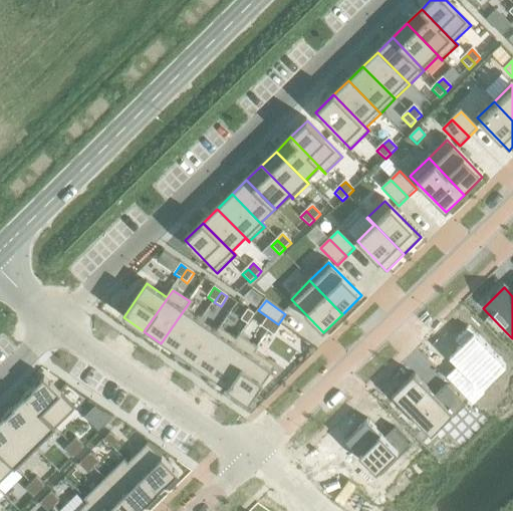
[(190,301),(161,343),(178,354),(201,321),(185,310),(191,302),(190,301)]
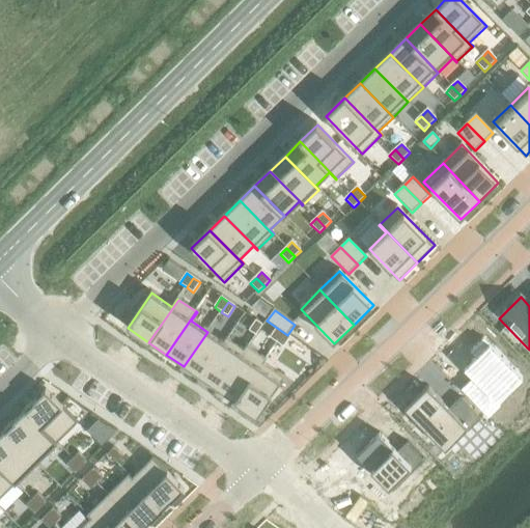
[(256,322),(249,331),(256,336),(262,326),(256,322)]
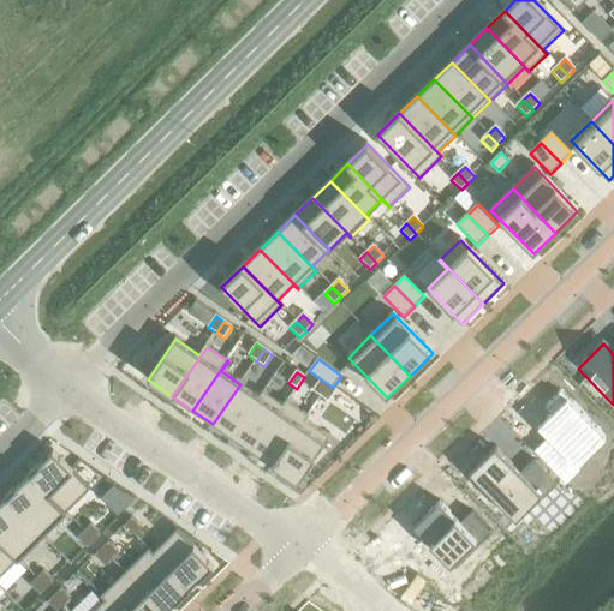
[(321,381),(314,391),(321,397),(329,385),(321,381)]
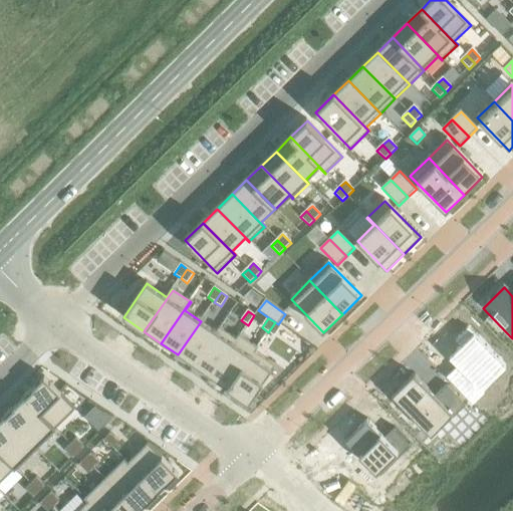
[(201,321),(178,354),(195,366),(220,329),(220,328),(217,332),(201,321)]
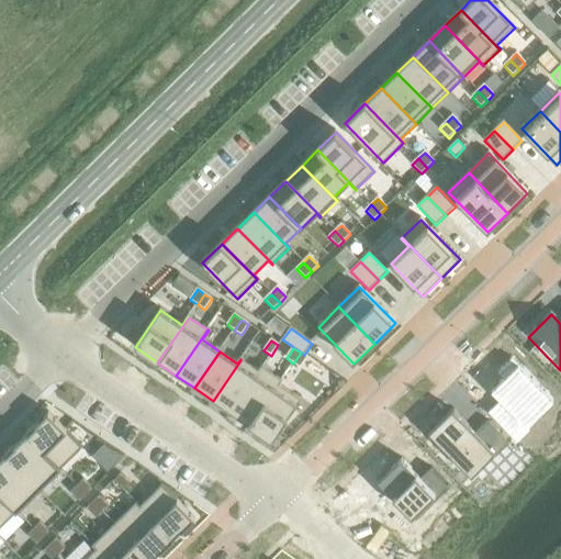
[(301,353),(293,364),(300,368),(307,358),(301,353)]
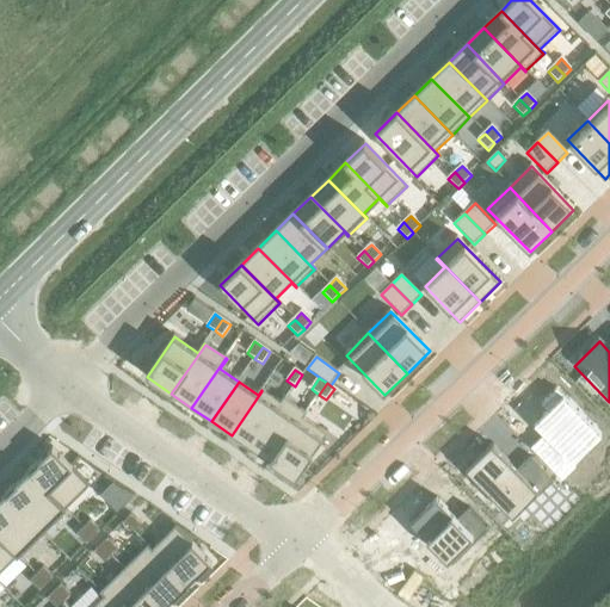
[(544,434),(529,450),(562,483),(578,469),(574,465),(605,435),(559,388),(541,404),(548,412),(534,425),(544,434)]
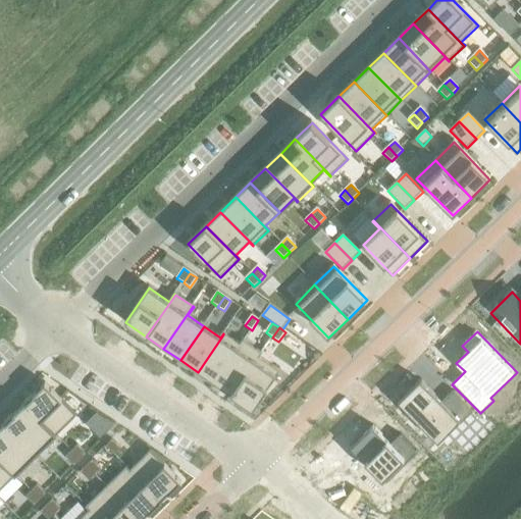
[(223,334),(198,372),(214,384),(244,342),(243,342),(241,346),(223,334)]
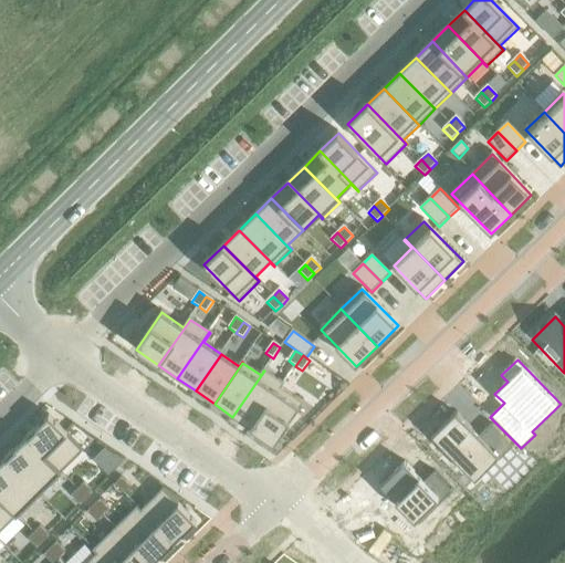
[(264,371),(232,417),(251,429),(283,384),(264,371)]
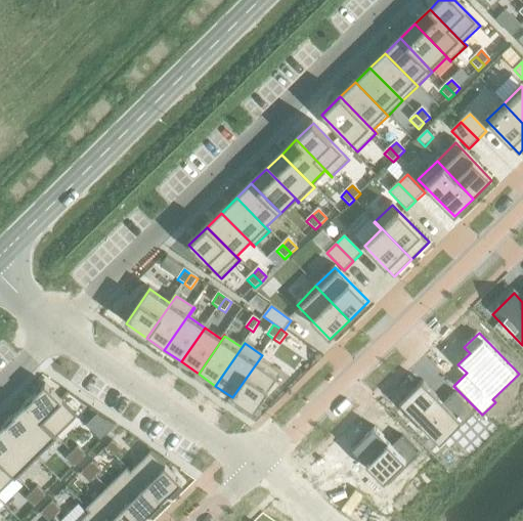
[(262,355),(232,397),(254,411),(262,399),(266,401),(281,386),(274,381),(280,374),(260,359),(263,355),(262,355)]
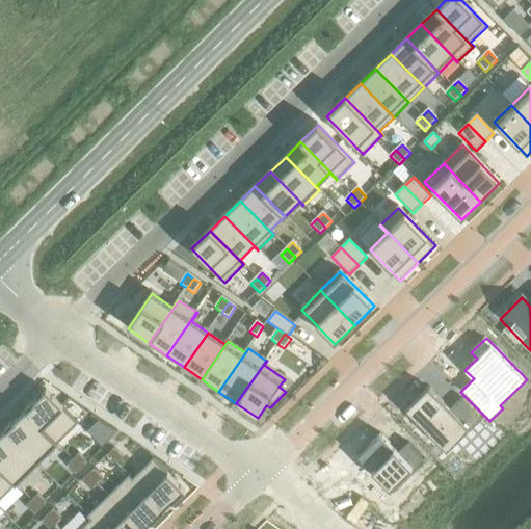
[(428,389),(405,411),(447,452),(468,432),(470,433),(482,421),(462,400),(450,412),(428,389)]
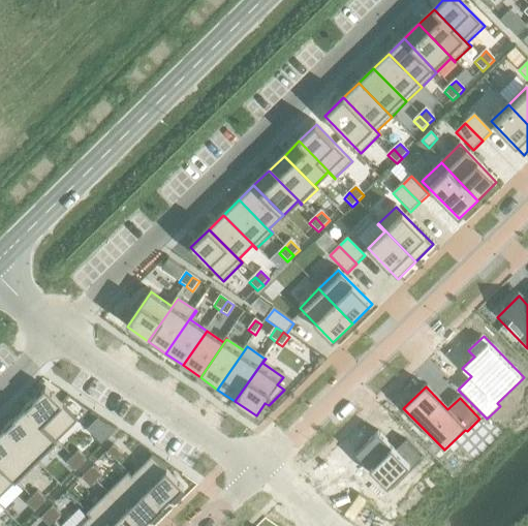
[(25,409),(25,410),(57,442),(78,422),(45,390),(33,402),(34,402),(26,410),(25,409)]
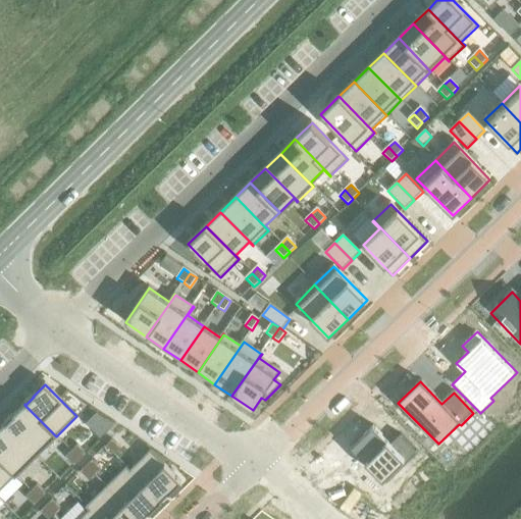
[(5,424),(4,424),(36,457),(56,436),(24,405),(13,416),(13,417),(6,425),(5,424)]
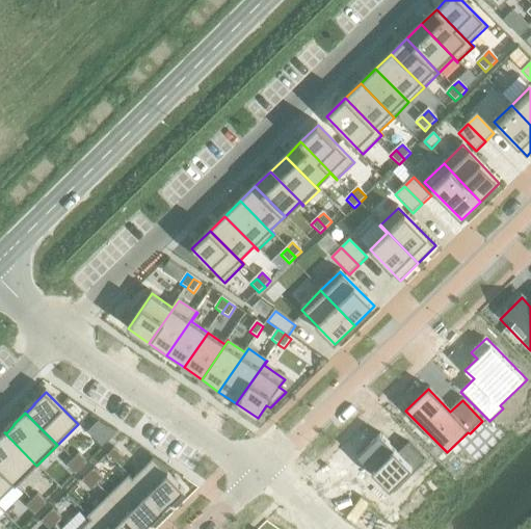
[(0,469),(16,485),(36,466),(4,432),(0,437),(0,469)]
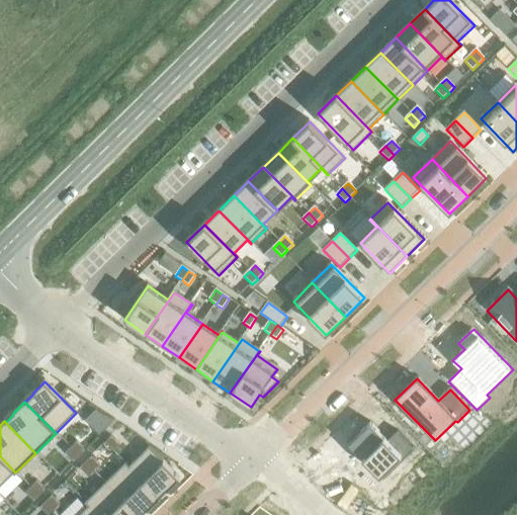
[(359,434),(340,453),(357,471),(352,479),(363,486),(366,481),(378,493),(398,474),(405,481),(416,469),(391,444),(379,455),(359,434)]
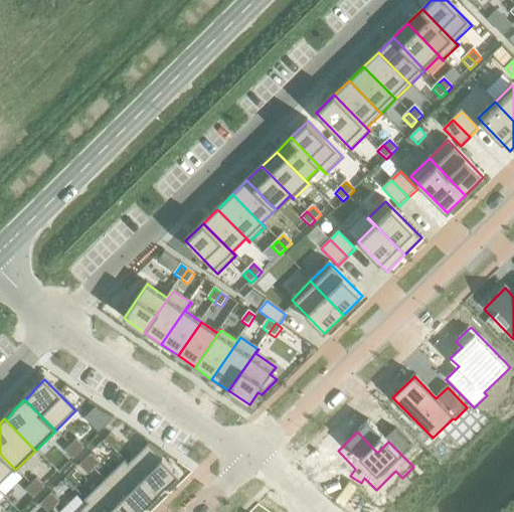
[(111,436),(105,442),(114,450),(119,445),(111,436)]
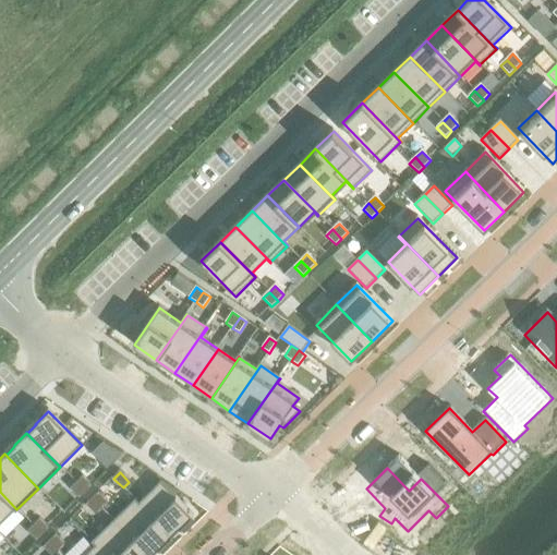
[(83,478),(76,484),(85,493),(92,487),(83,478)]
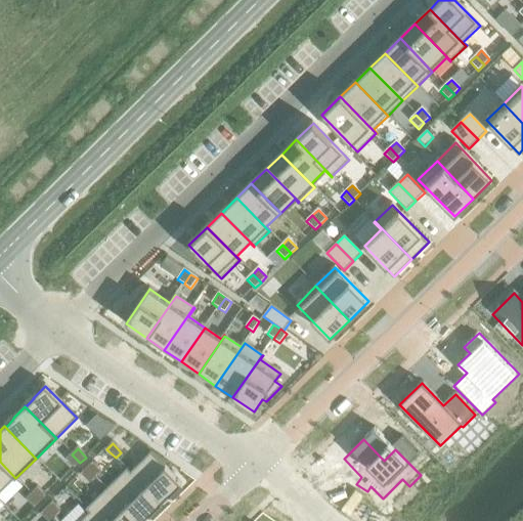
[(127,469),(127,470),(162,506),(162,505),(162,504),(169,496),(170,497),(182,485),(150,452),(131,473),(127,469)]
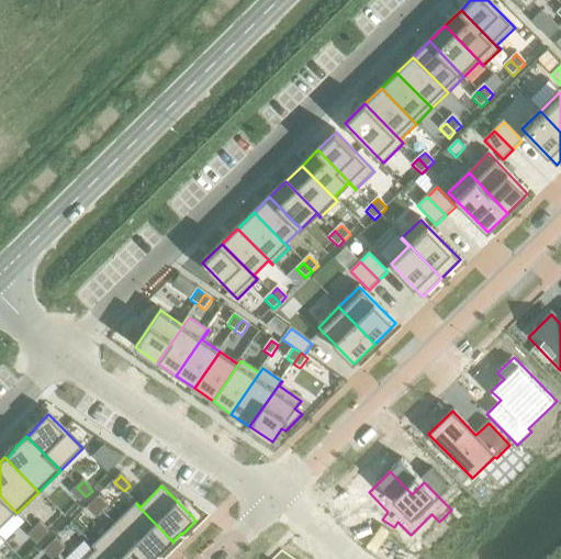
[(77,488),(71,493),(80,503),(86,496),(77,488)]
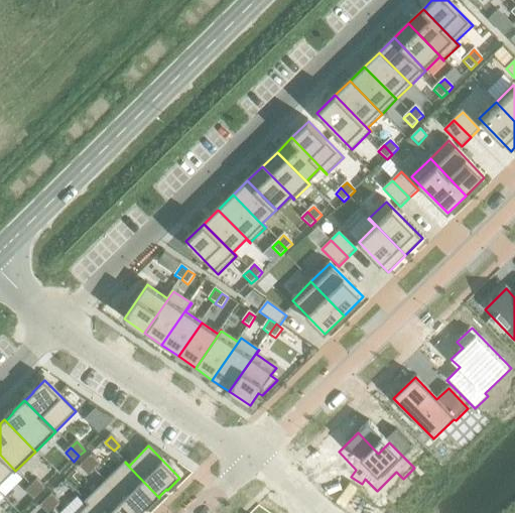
[(0,486),(15,471),(0,455),(0,486)]
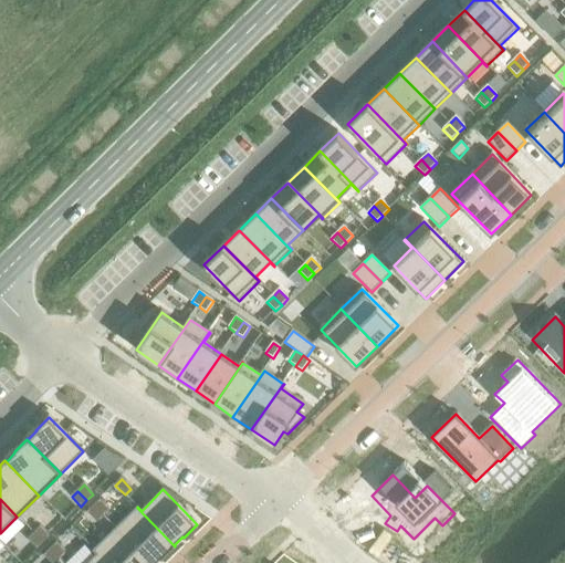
[(100,501),(93,507),(103,517),(108,510),(100,501)]
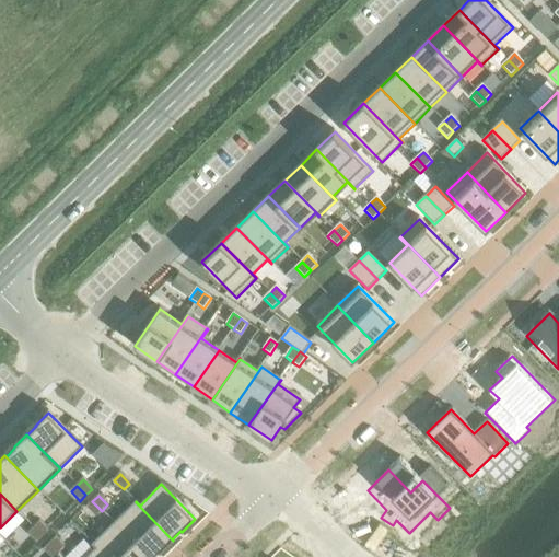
[(92,501),(86,508),(95,517),(102,511),(92,501)]
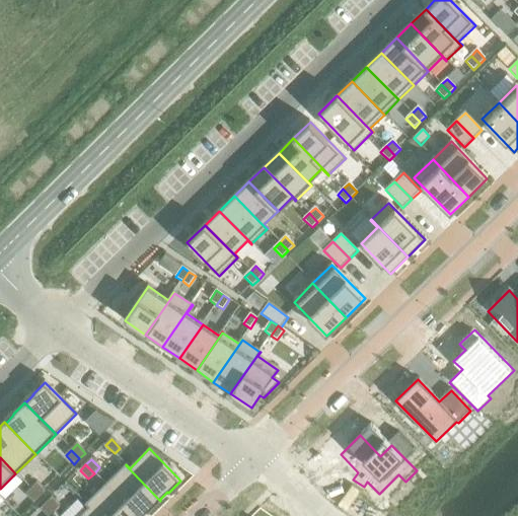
[(126,465),(105,485),(135,515),(143,515),(148,511),(148,512),(160,501),(126,465)]
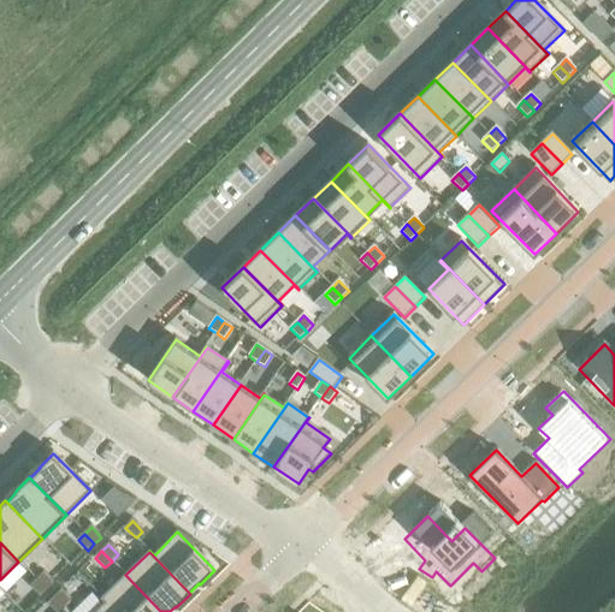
[(45,574),(37,581),(47,590),(54,583),(45,574)]
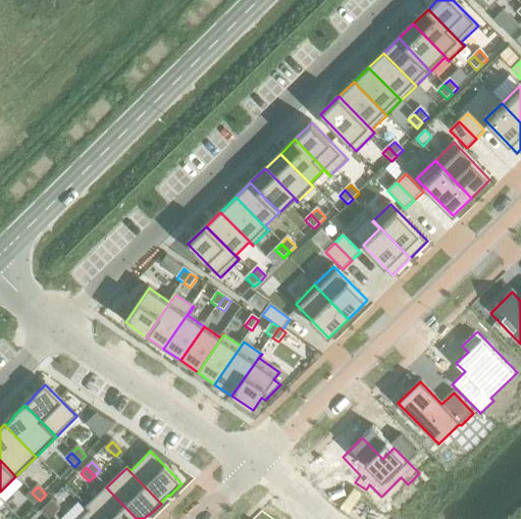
[(136,518),(106,487),(86,507),(97,518),(136,518)]
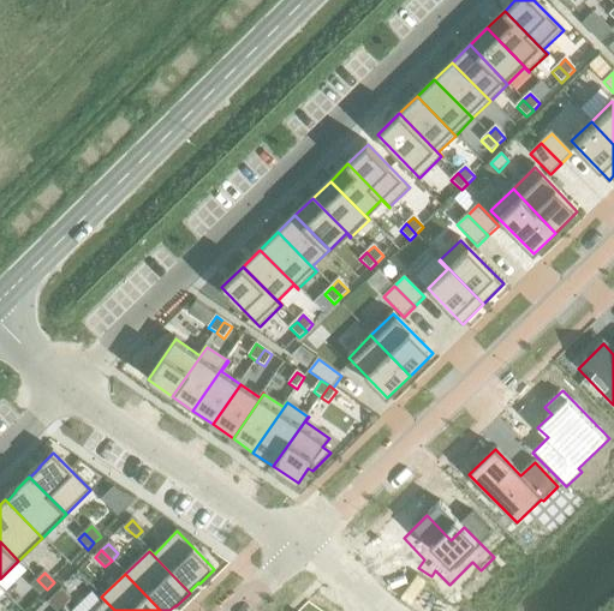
[(37,580),(30,586),(39,594),(40,595),(47,589),(37,580)]
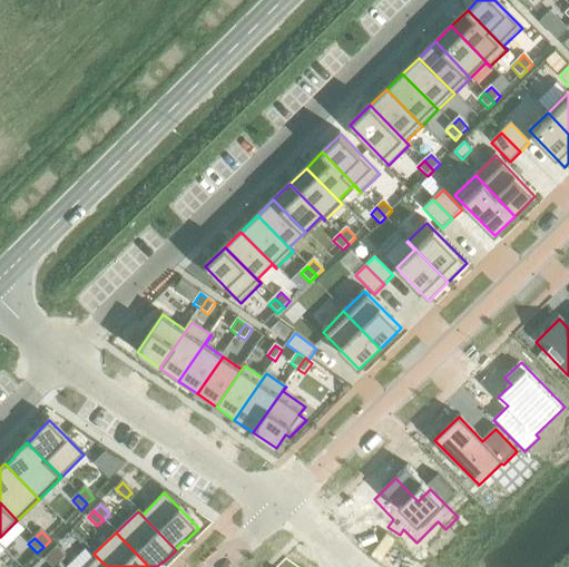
[(57,548),(50,554),(59,563),(66,557),(57,548)]
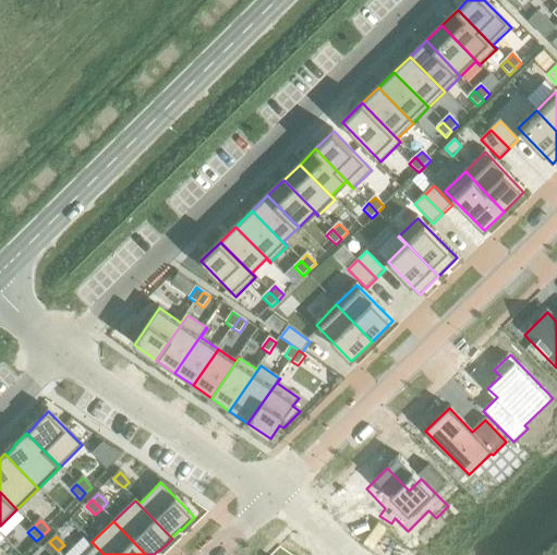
[(49,542),(43,547),(48,554),(56,554),(58,551),(49,542)]
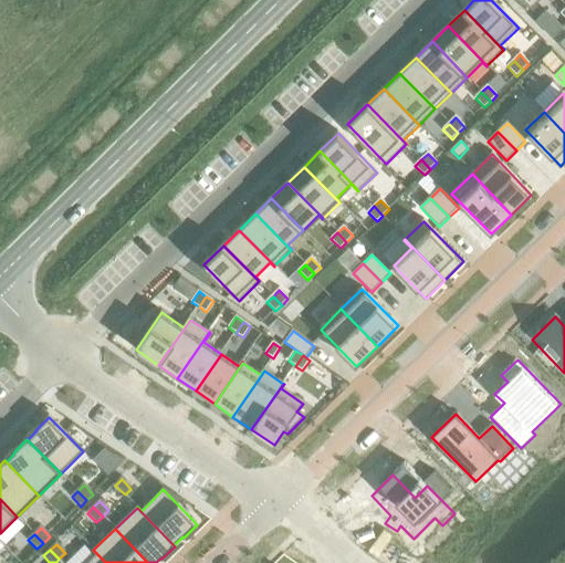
[(96,555),(89,562),(105,562),(93,550),(92,551),(96,555)]
